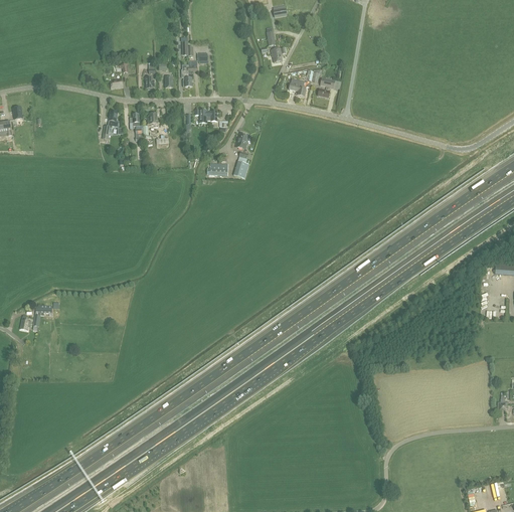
[(272,5),(274,15),(287,13),(284,3),(272,5)]
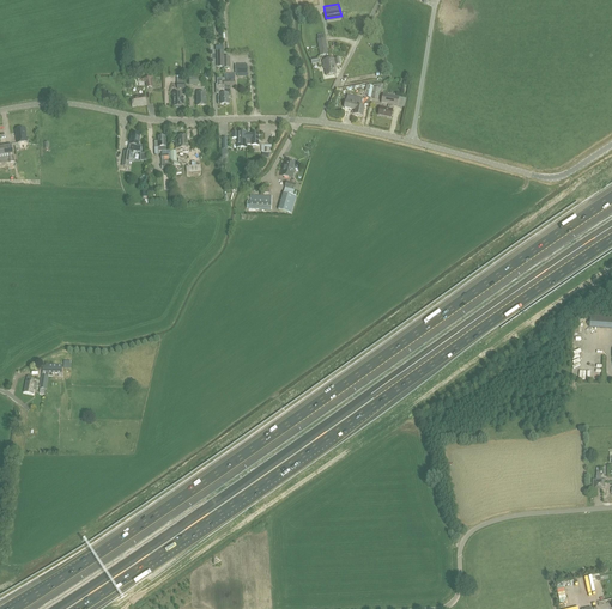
[(322,35),(316,36),(319,53),(327,52),(325,35),(322,35)]
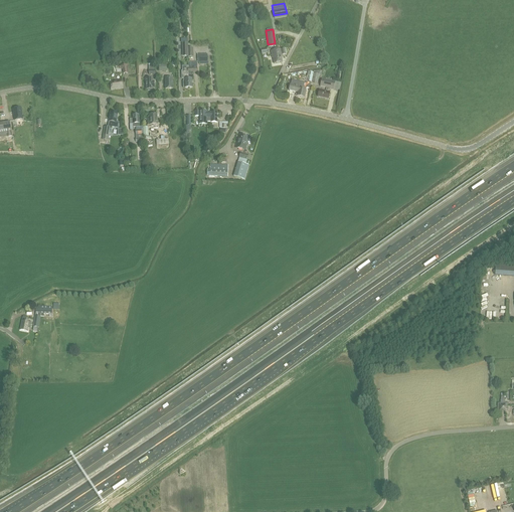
[(271,54),(272,54),(273,60),(282,59),(281,53),(282,53),(281,52),(282,52),(285,51),(284,46),(281,46),(270,48),(271,54)]
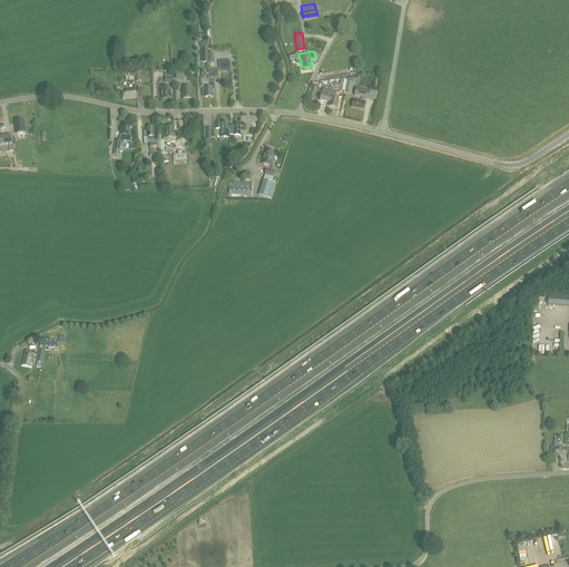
[(229,57),(217,57),(217,61),(218,66),(219,66),(219,68),(231,68),(229,65),(229,61),(229,57)]
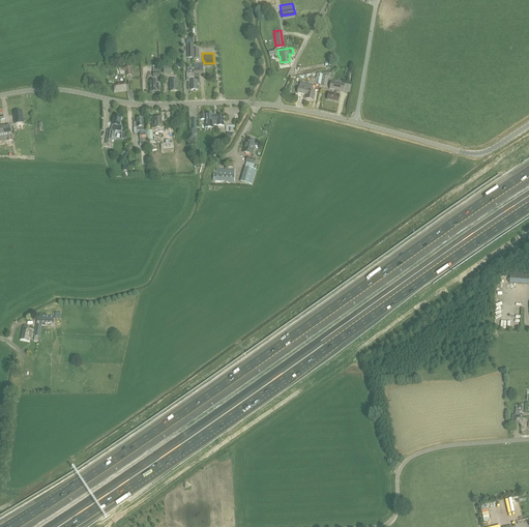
[(193,65),(194,88),(198,87),(197,80),(199,80),(198,72),(202,71),(202,61),(193,61),(193,65)]
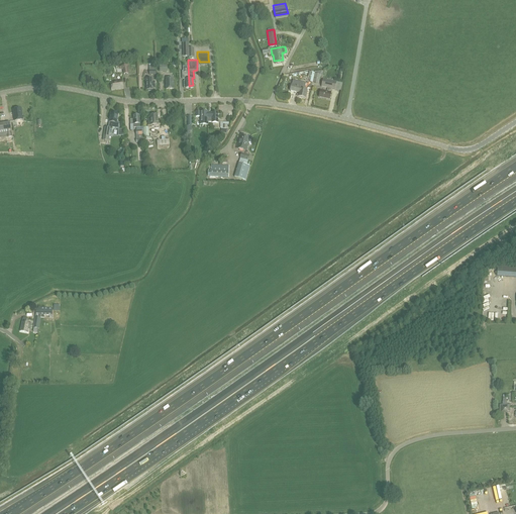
[(311,83),(312,80),(314,71),(308,70),(307,76),(306,80),(292,78),(291,83),(290,83),(289,88),(299,90),(298,94),(305,95),(307,86),(310,87),(311,83)]
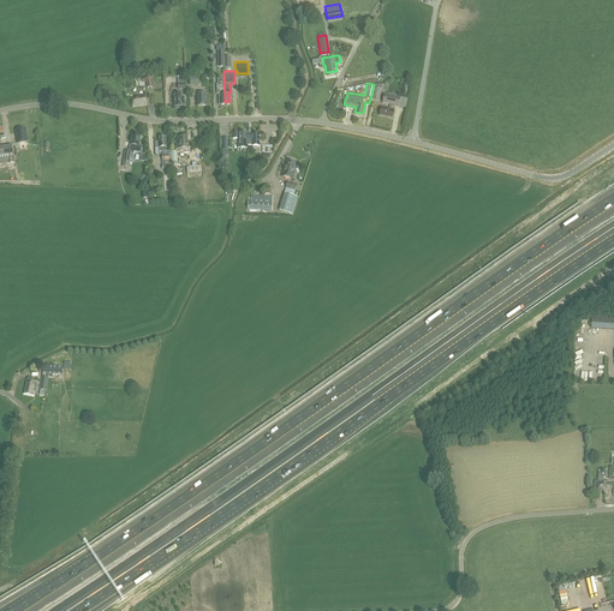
[(374,84),(371,95),(379,96),(381,85),(374,84)]
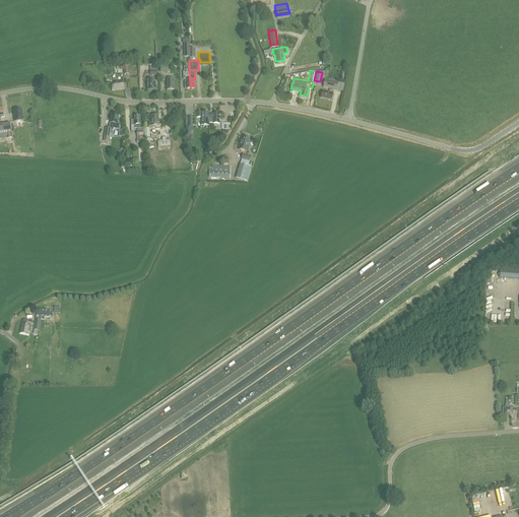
[(145,80),(146,80),(146,87),(148,87),(148,88),(151,88),(151,87),(153,87),(153,85),(155,85),(154,79),(153,79),(153,76),(145,76),(145,80)]
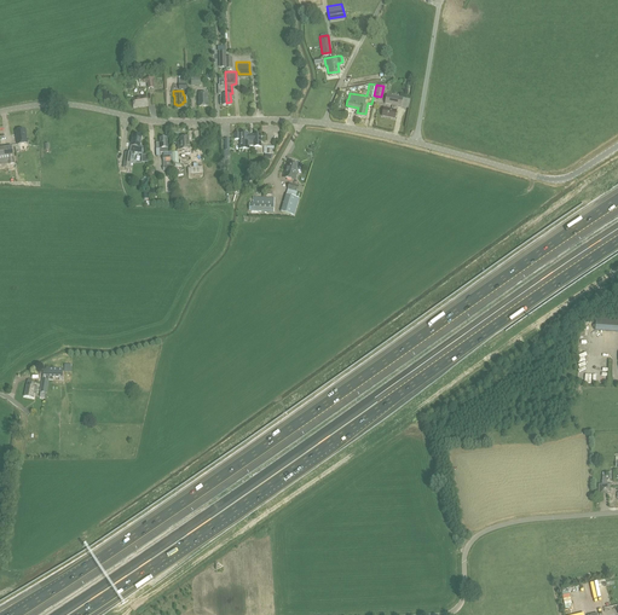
[(197,103),(207,103),(207,91),(197,91),(197,103)]
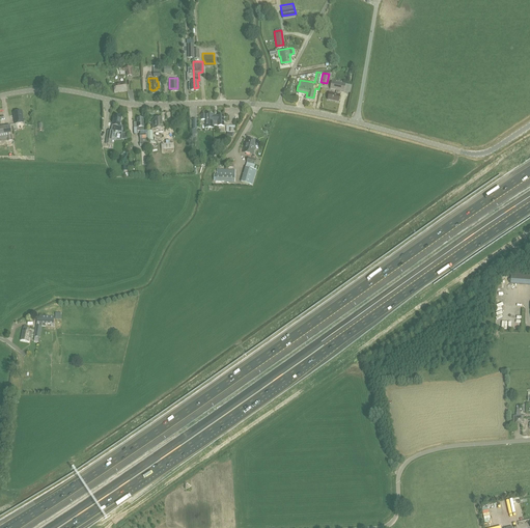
[(335,87),(340,88),(350,89),(351,82),(331,78),(329,86),(335,87)]
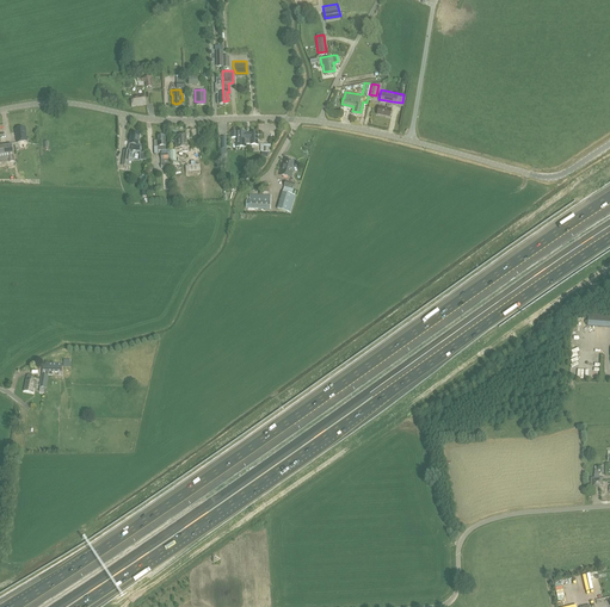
[(145,101),(143,91),(141,91),(141,92),(129,93),(130,104),(145,101)]
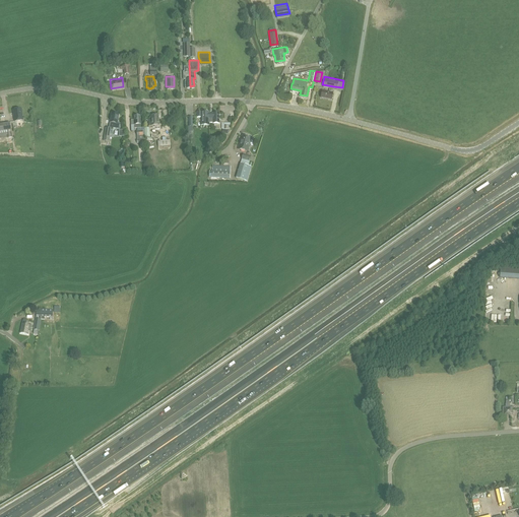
[(332,90),(333,86),(328,85),(328,89),(321,88),(320,94),(331,97),(332,90)]
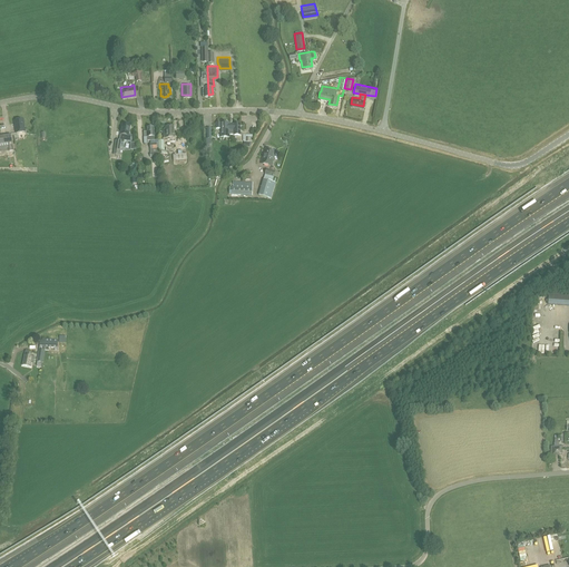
[(22,116),(13,117),(16,130),(25,128),(22,116)]
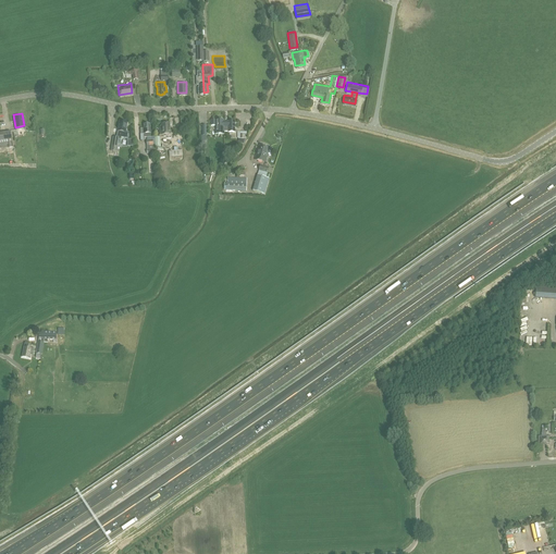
[(223,128),(224,128),(224,119),(223,119),(223,117),(210,117),(210,123),(214,123),(214,131),(223,131),(223,128)]
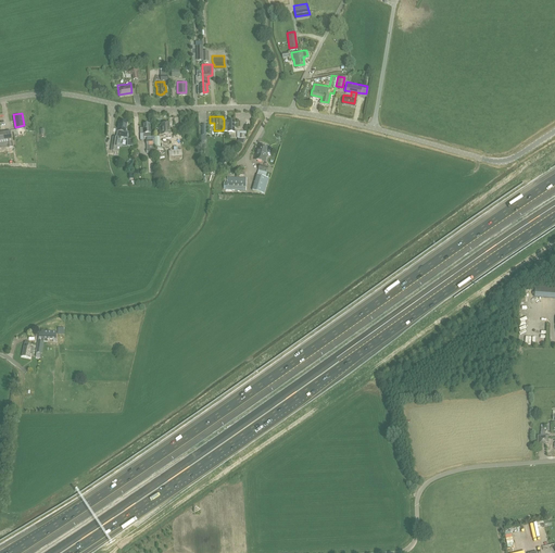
[(116,128),(115,133),(126,135),(127,129),(125,128),(126,120),(118,118),(116,127),(116,128)]
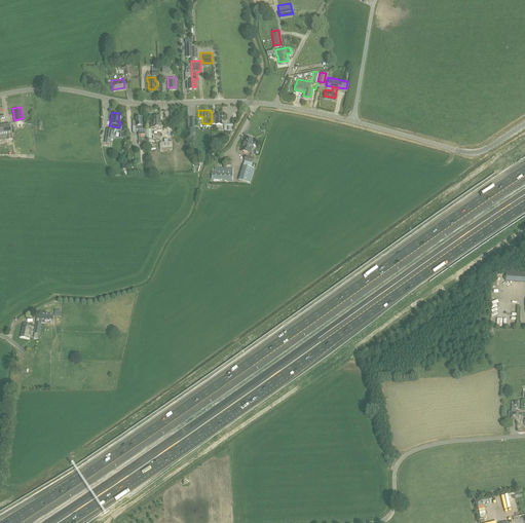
[(212,112),(212,121),(215,121),(215,122),(221,122),(221,112),(215,112),(212,112)]
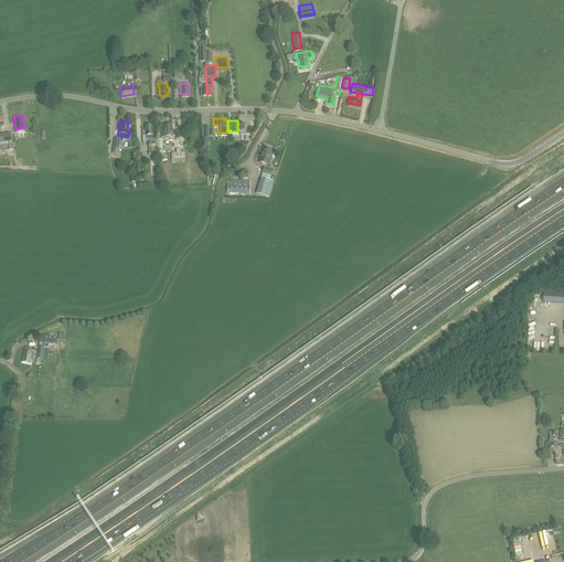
[(163,134),(165,134),(165,135),(167,135),(167,134),(172,134),(171,122),(163,123),(163,127),(160,127),(161,134),(163,134)]
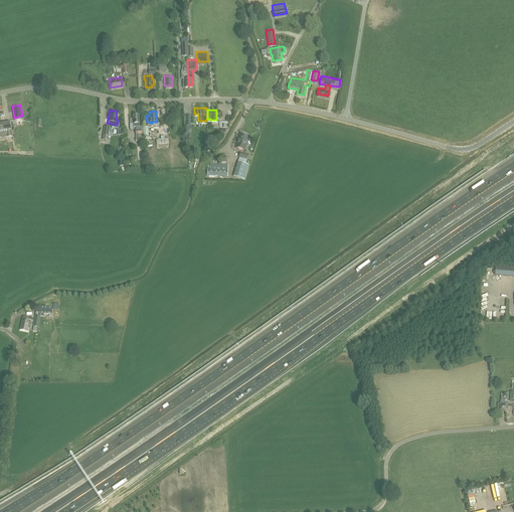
[(133,125),(135,124),(139,124),(138,121),(139,121),(138,112),(132,113),(132,116),(129,116),(129,121),(132,121),(133,125)]
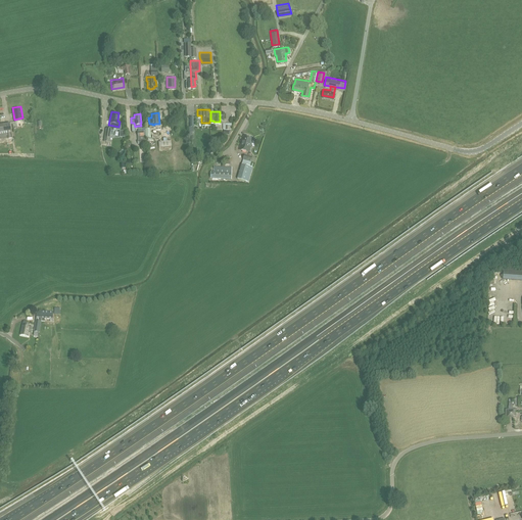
[(9,121),(0,122),(0,136),(11,135),(9,121)]
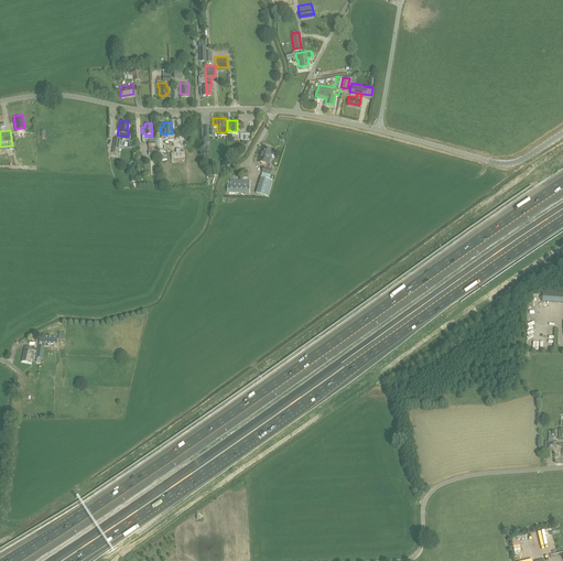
[(240,130),(239,138),(240,138),(239,142),(246,143),(246,138),(249,138),(249,130),(240,130)]
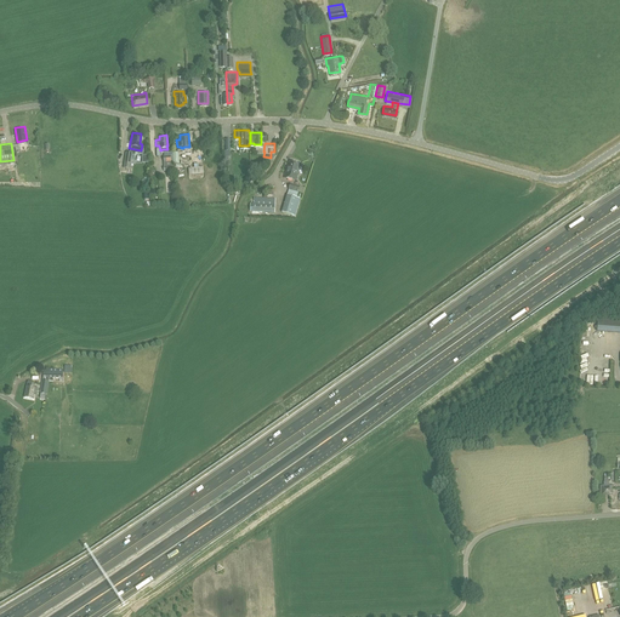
[(125,149),(123,165),(130,166),(132,150),(125,149)]
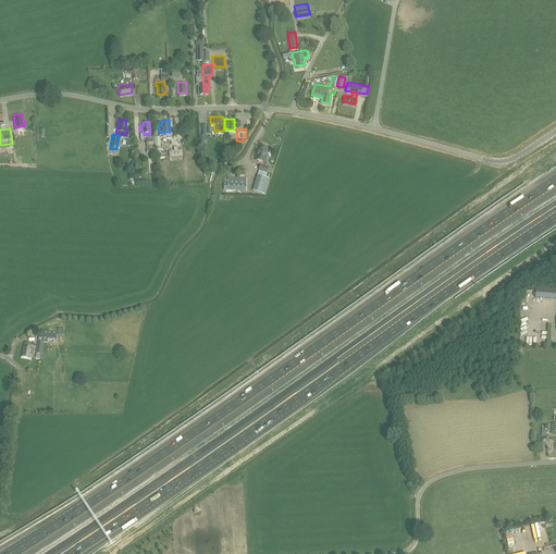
[(256,149),(254,157),(264,160),(267,152),(266,151),(268,145),(259,143),(257,149),(256,149)]
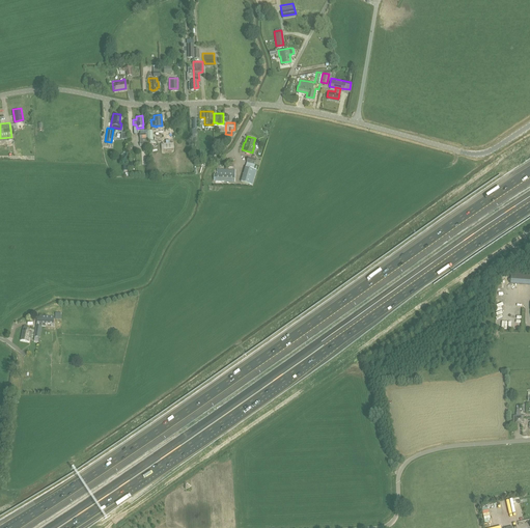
[(255,168),(252,167),(245,165),(241,178),(251,182),(255,168)]
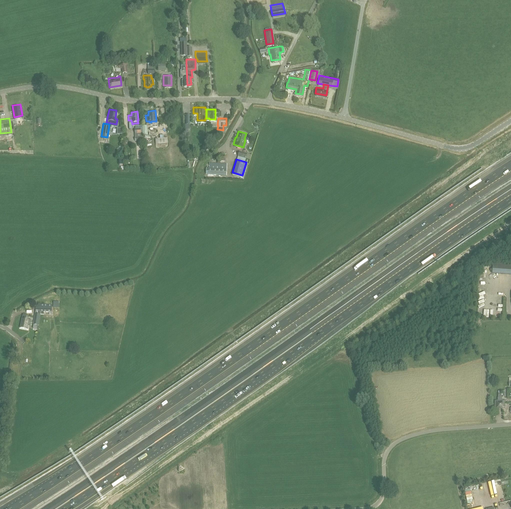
[(205,165),(205,173),(226,174),(226,166),(223,166),(224,161),(208,160),(208,165),(205,165)]
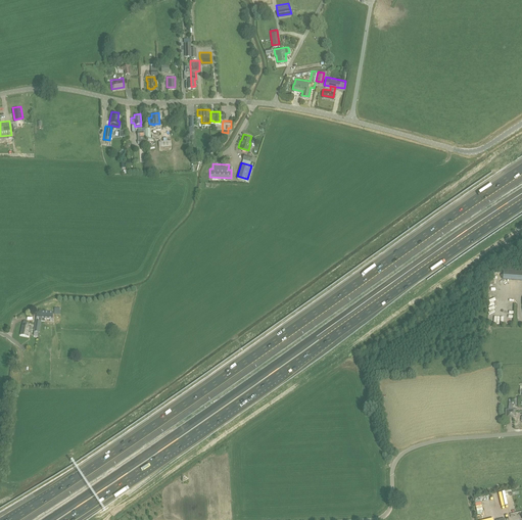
[(521,267),(503,266),(502,277),(521,277),(521,267)]
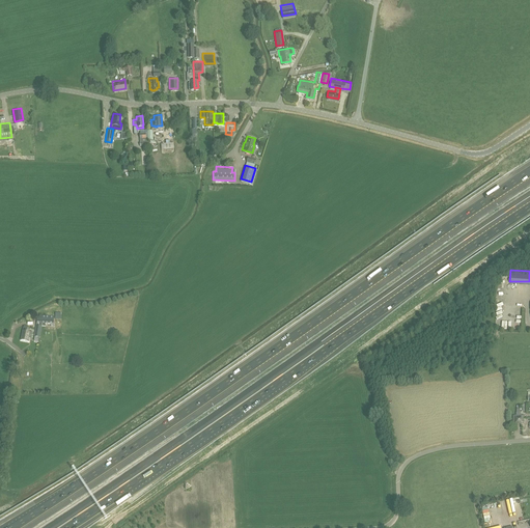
[(53,321),(53,313),(40,313),(36,314),(35,322),(33,334),(34,334),(33,338),(37,338),(38,335),(39,335),(40,323),(45,324),(45,321),(53,321)]
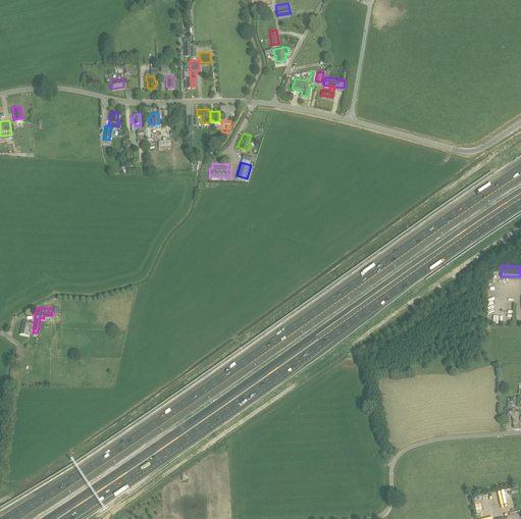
[(495,317),(501,315),(500,312),(502,311),(500,308),(492,310),(495,317)]
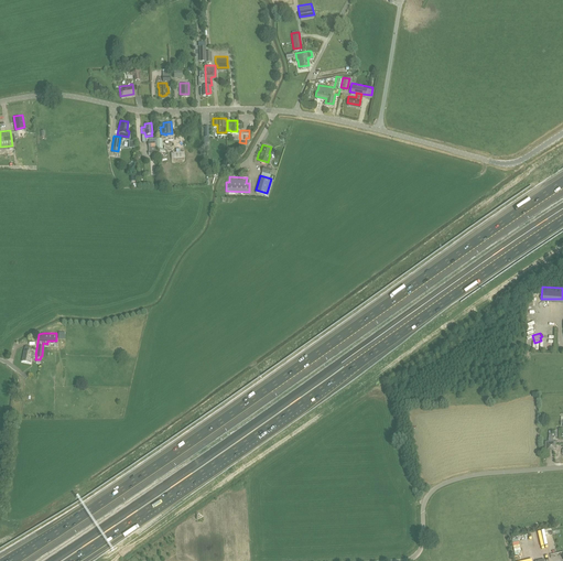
[(30,360),(30,356),(32,356),(33,351),(28,349),(29,344),(24,344),(23,348),(21,358),(30,360)]
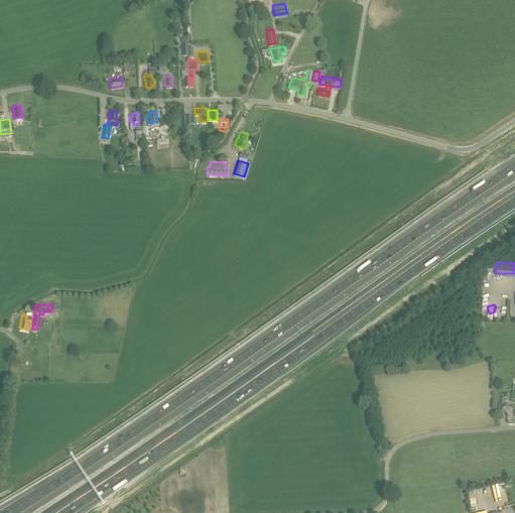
[(497,401),(498,408),(508,408),(508,400),(497,401)]
